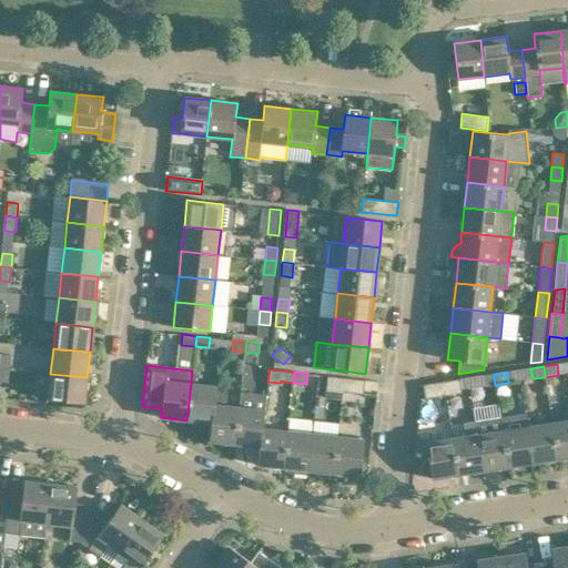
[(84,403),(87,377),(50,374),(48,399),(84,403)]
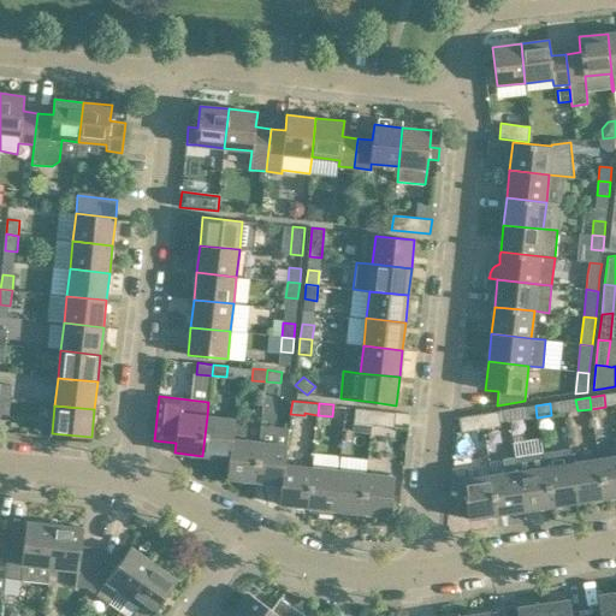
[(522,419),(537,418),(535,406),(521,408),(522,419)]
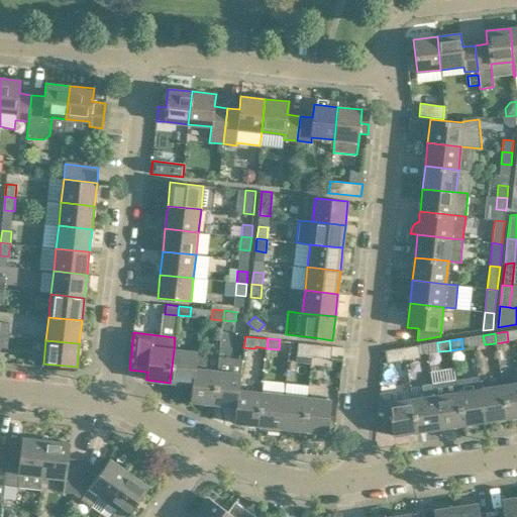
[(297,355),(306,356),(307,343),(298,342),(297,355)]
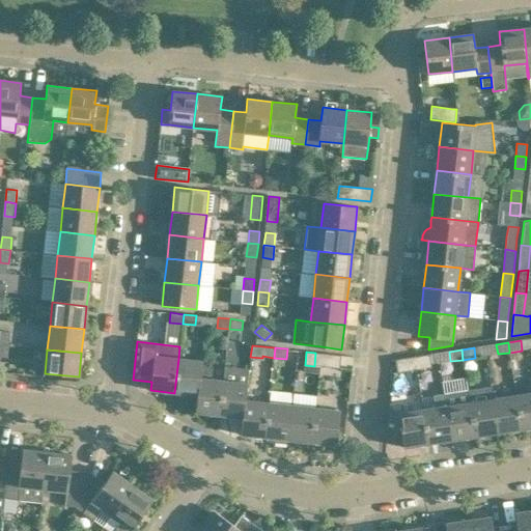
[(341,356),(315,353),(314,366),(340,369),(341,356)]
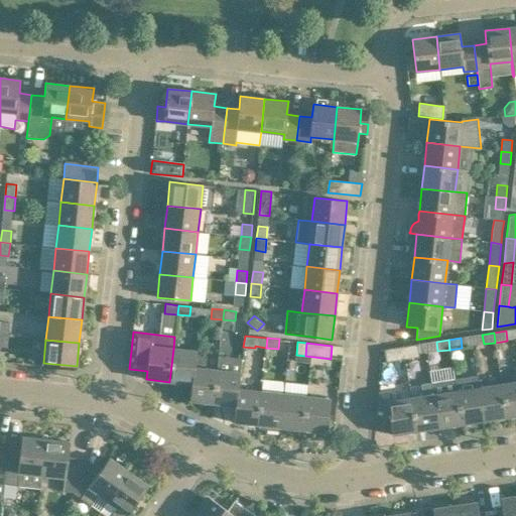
[(419,354),(417,345),(409,346),(411,359),(419,357),(419,354)]
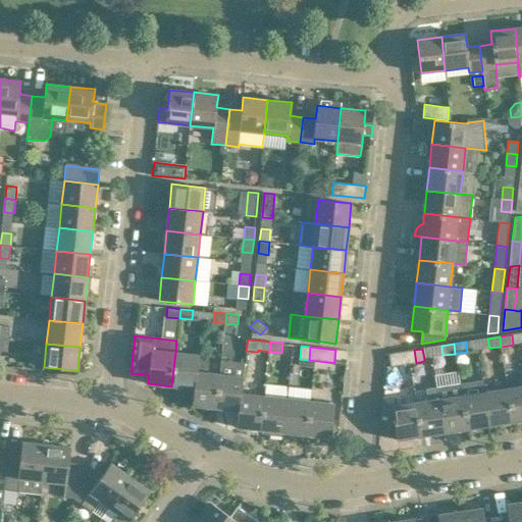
[(414,350),(409,351),(388,354),(390,366),(416,363),(414,350)]
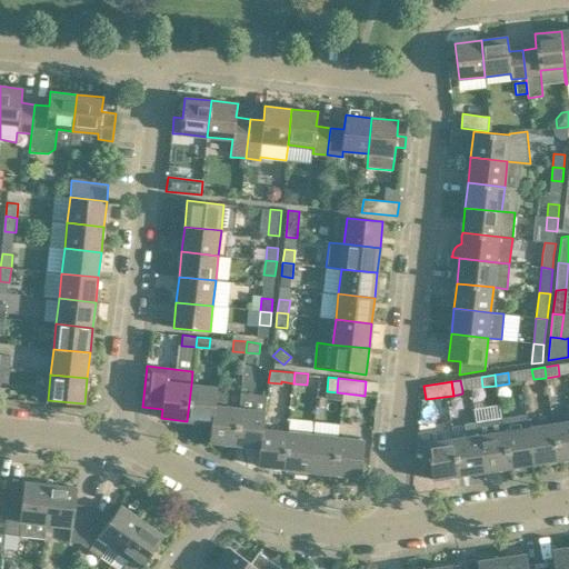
[(187,421),(211,423),(212,423),(215,405),(215,406),(217,389),(217,387),(191,385),(187,421)]
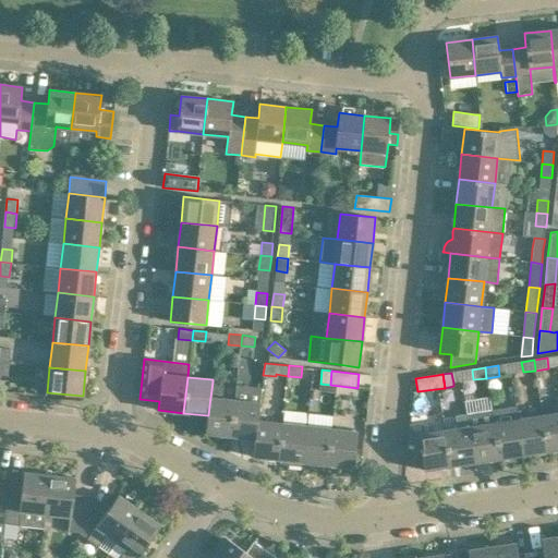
[(231,436),(234,400),(222,399),(225,387),(220,381),(213,381),(210,398),(210,397),(208,415),(207,415),(205,434),(231,436)]
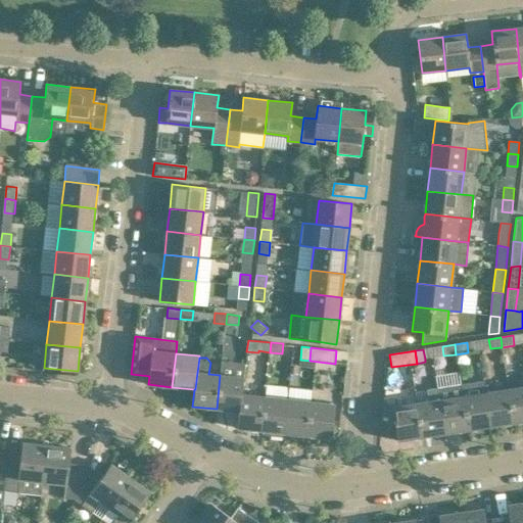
[(217,409),(239,411),(239,412),(241,394),(242,394),(244,378),(220,375),(217,409)]
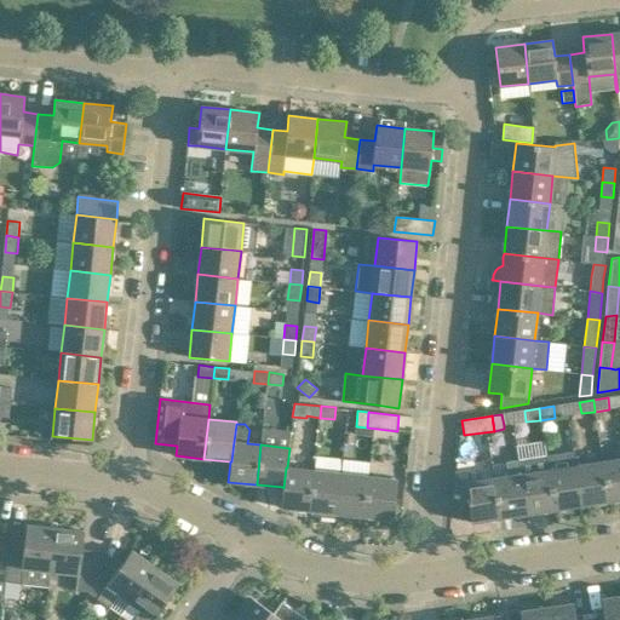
[(619,447),(619,448),(616,452),(618,459),(603,461),(609,501),(619,499),(619,447)]
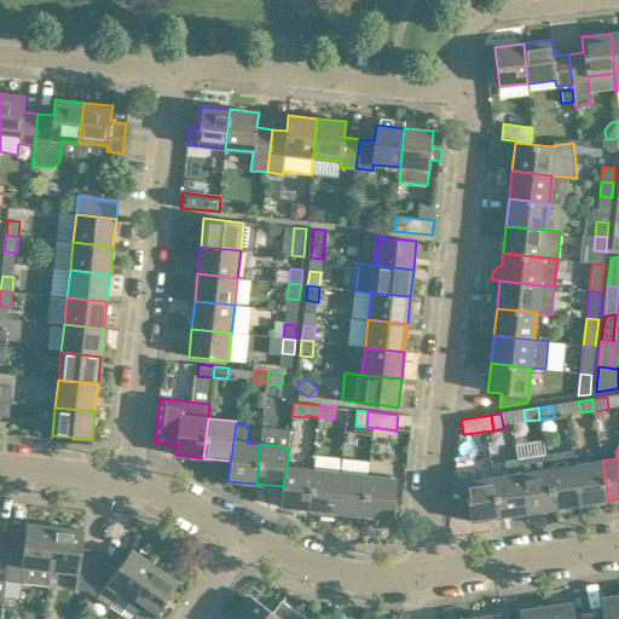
[(572,451),(545,456),(554,509),(580,504),(578,485),(574,466),(572,451)]
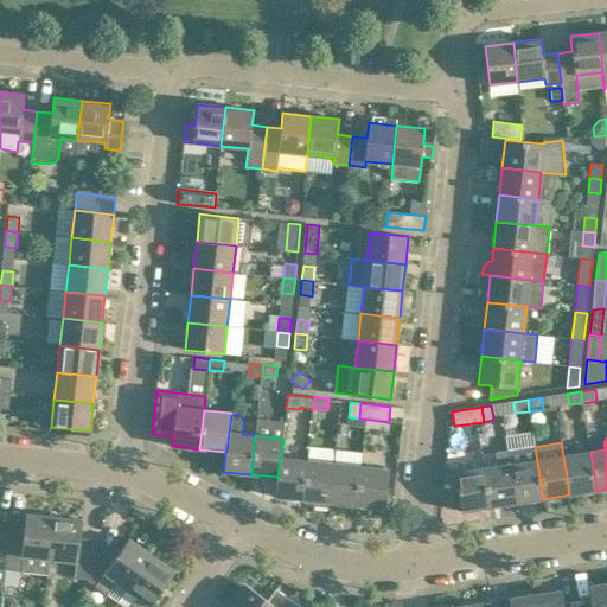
[(535,447),(508,451),(510,465),(516,503),(543,499),(535,447)]
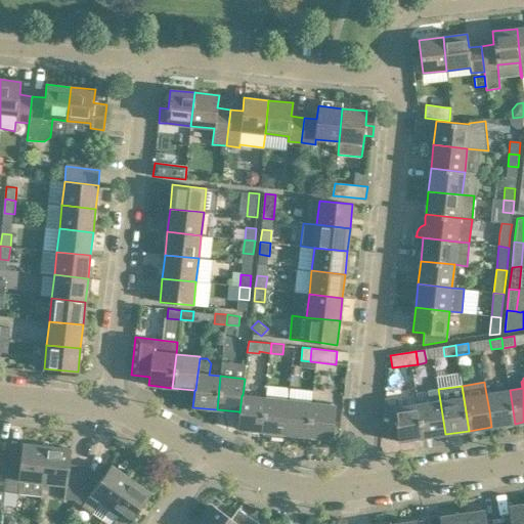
[(445,434),(440,401),(438,389),(428,391),(430,402),(418,404),(423,438),(445,434)]
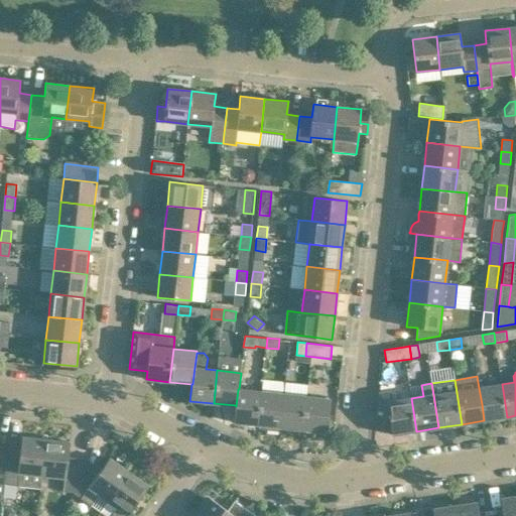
[(507,417),(502,384),(479,388),(484,420),(507,417)]
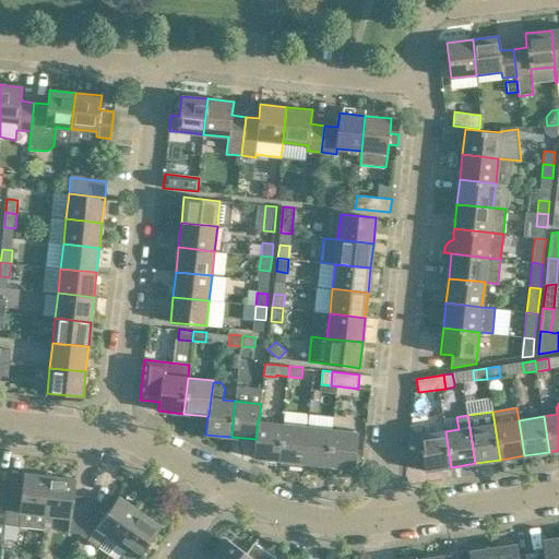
[(253,458),(278,461),(283,424),(259,421),(258,421),(256,440),(256,439),(253,458)]
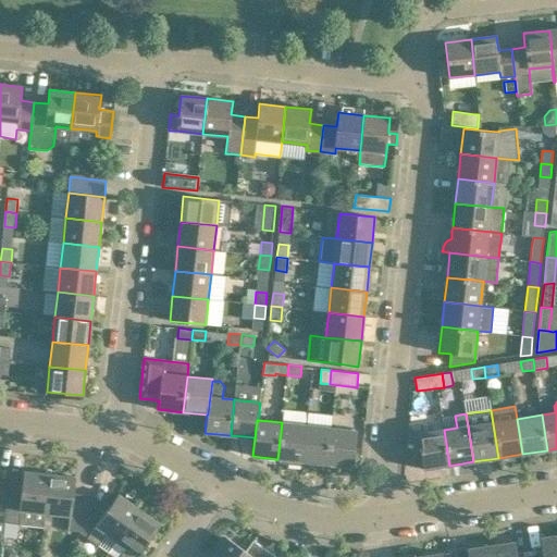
[(302,461),(306,436),(307,425),(282,422),(277,459),(288,460),(288,463),(300,465),(300,466),(301,466),(302,461)]
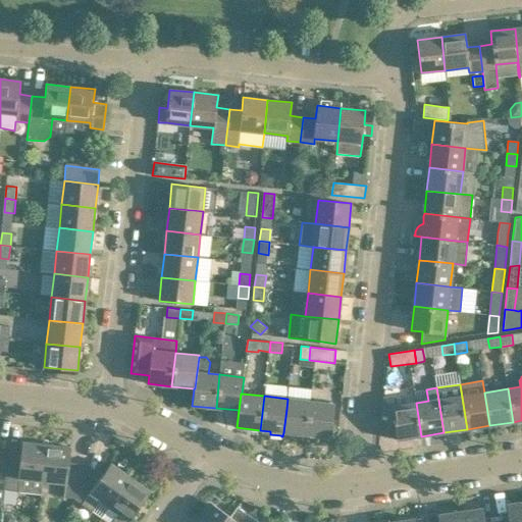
[(283,432),(307,434),(310,401),(288,399),(286,409),(283,432)]
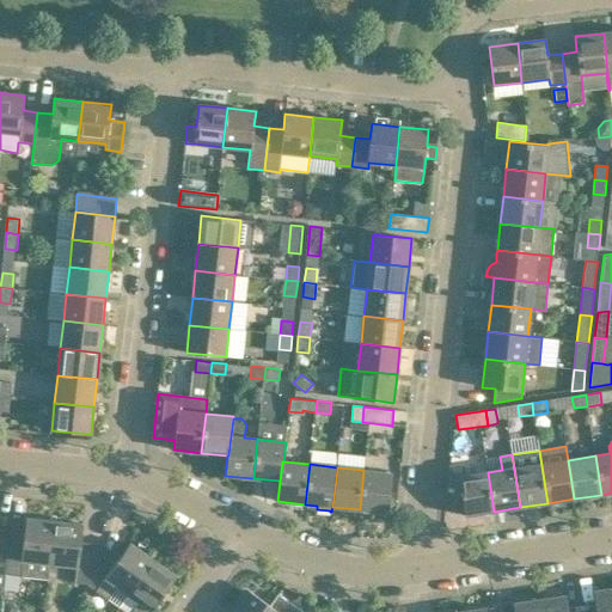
[(387,513),(390,493),(392,473),(363,470),(360,509),(387,513)]
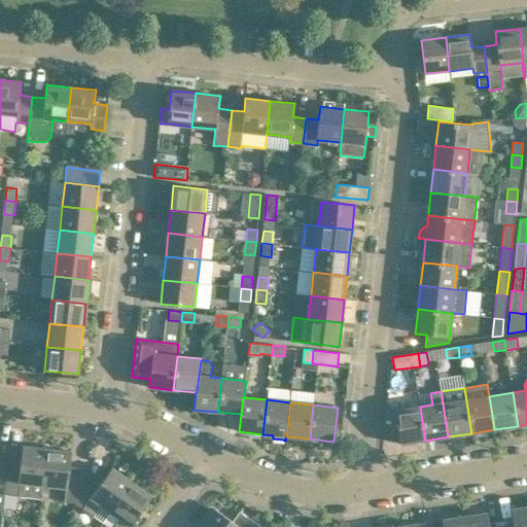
[(420,407),(408,409),(386,412),(384,425),(386,438),(399,436),(400,445),(425,441),(420,407)]
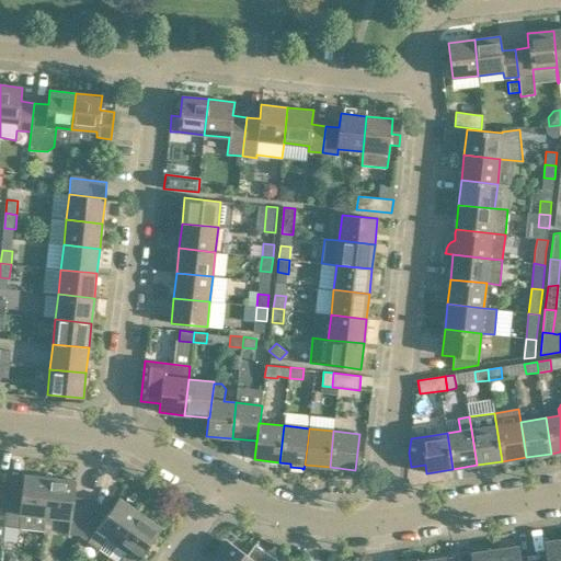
[(9,496),(7,517),(6,527),(43,531),(45,517),(46,517),(50,478),(24,476),(21,497),(9,496)]
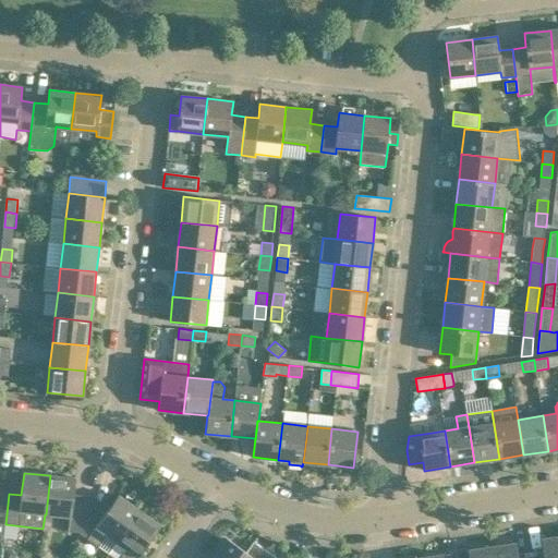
[(69,532),(80,533),(89,506),(73,505),(75,478),(50,475),(46,514),(70,517),(69,532)]
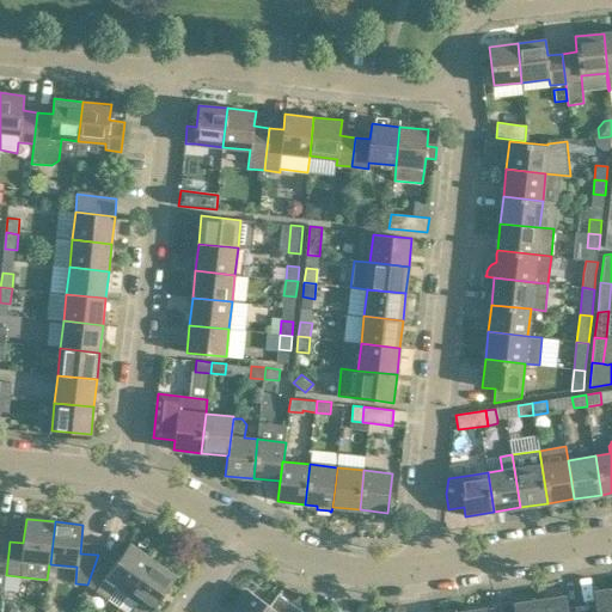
[(109,600),(117,587),(129,594),(153,560),(130,543),(114,565),(98,555),(87,585),(97,591),(109,600)]
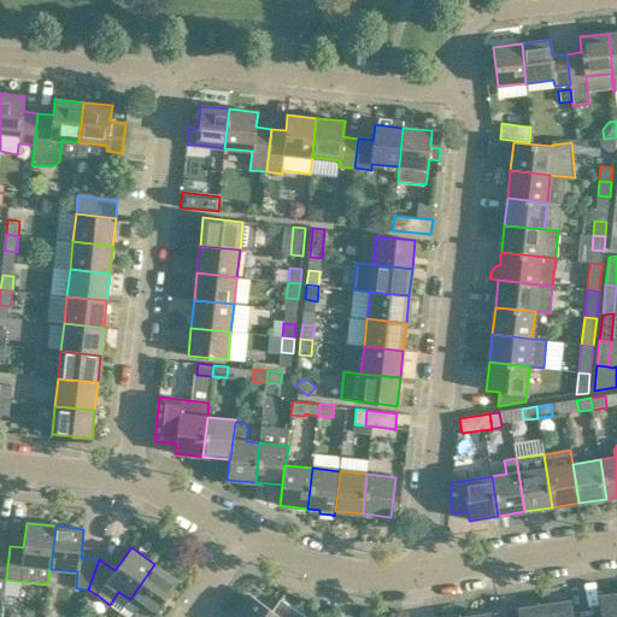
[(152,616),(178,581),(154,564),(130,599),(141,607),(134,616),(152,616)]
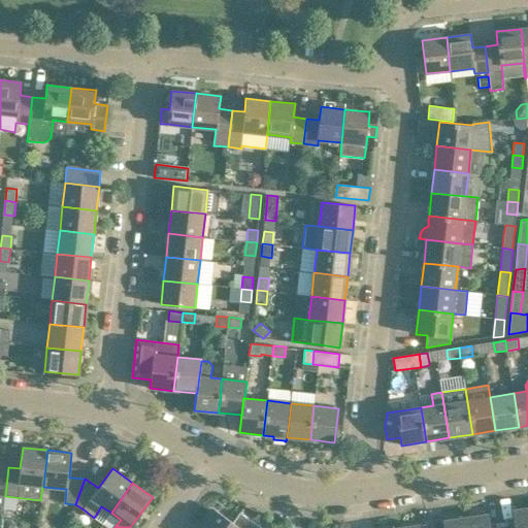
[(527,527),(527,507),(512,510),(514,521),(506,522),(507,527),(527,527)]
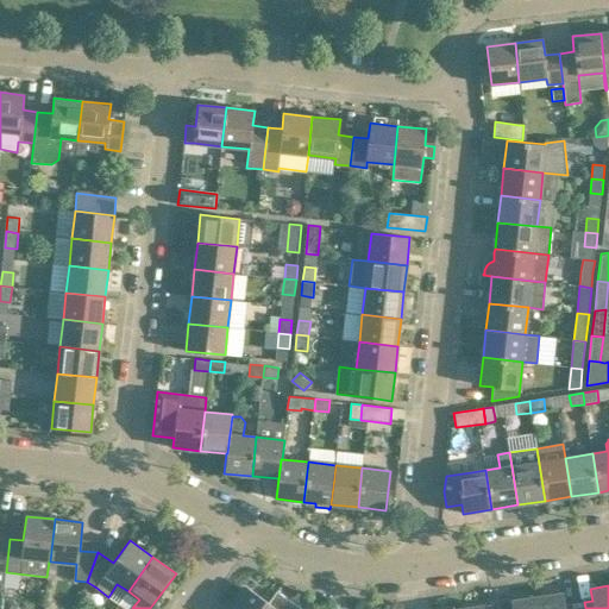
[(269,603),(248,588),(232,608),(301,608),(302,608),(296,606),(277,591),(269,603)]
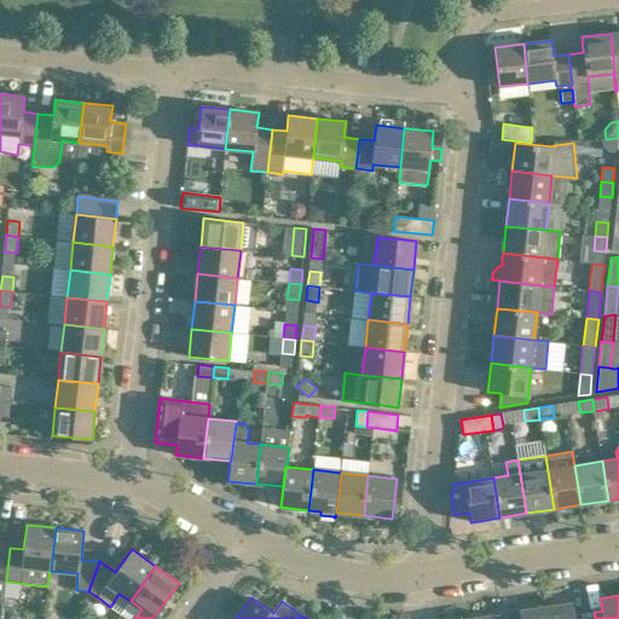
[(545,607),(547,618),(583,618),(582,613),(574,614),(572,602),(545,607)]
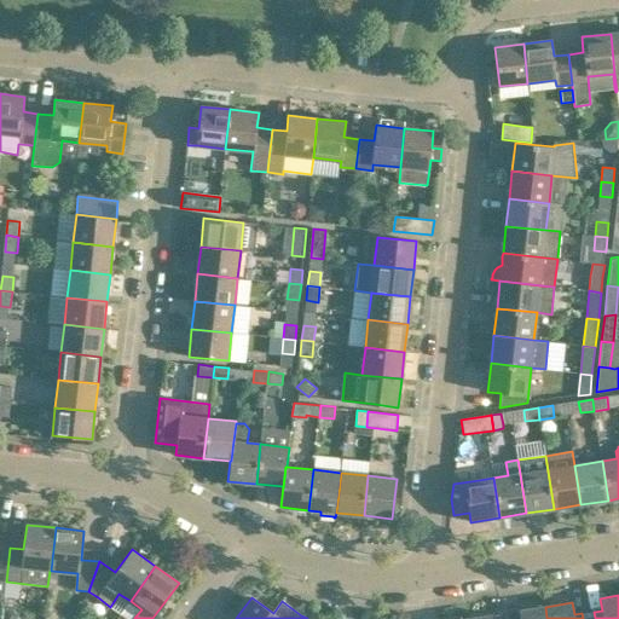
[(547,618),(545,607),(519,611),(520,618),(547,618)]
